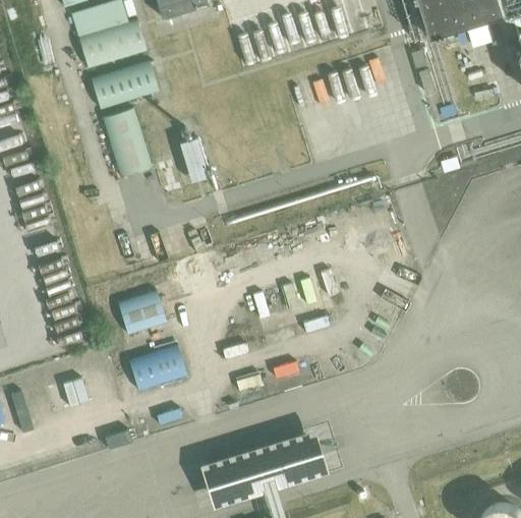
[(206,0),(156,0),(162,20),(208,5),(206,0)]
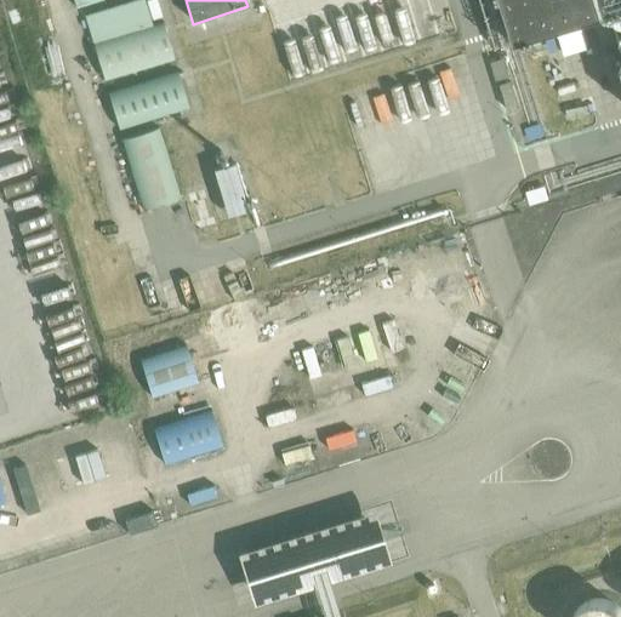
[(503,0),(517,43),(605,16),(599,0),(503,0)]
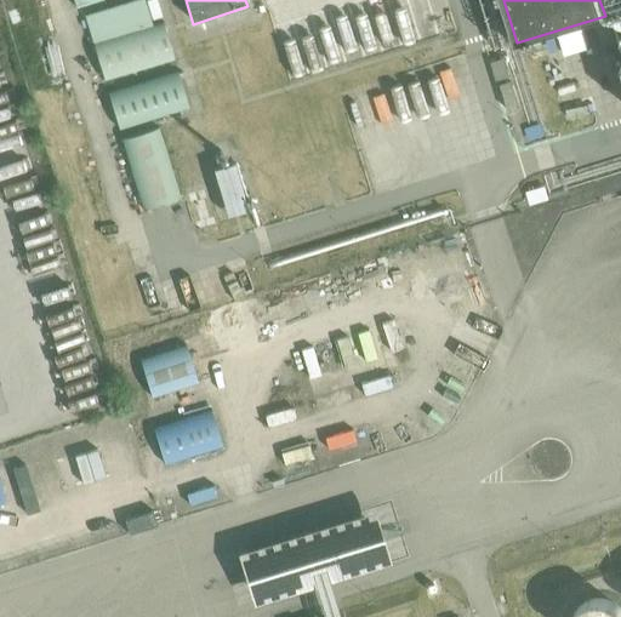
[(144,4),(87,21),(95,44),(152,27),(144,4)]
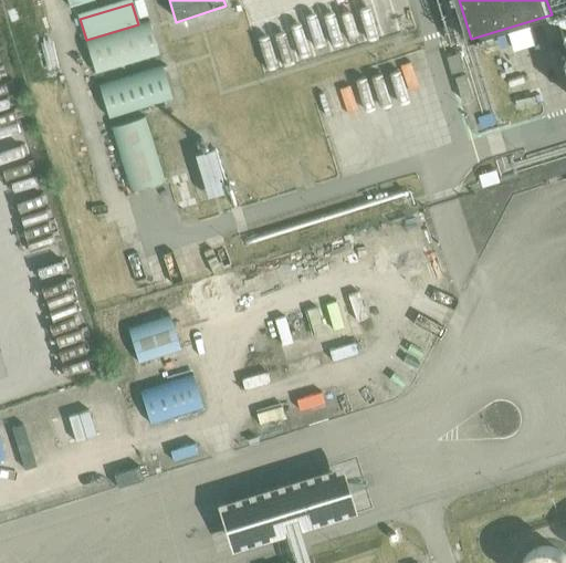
[(149,24),(84,44),(94,75),(159,56),(149,24)]
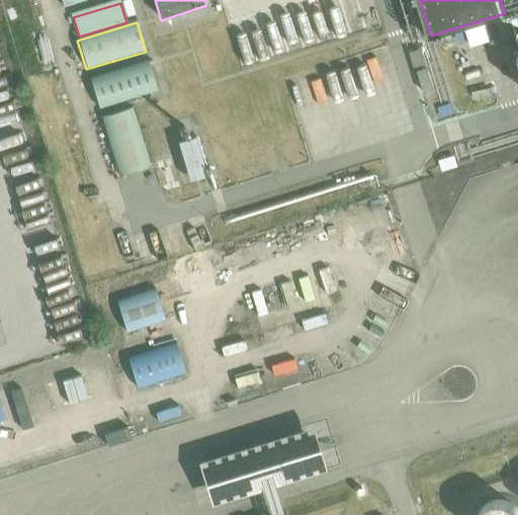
[(124,70),(89,80),(98,109),(157,91),(149,63),(124,70)]
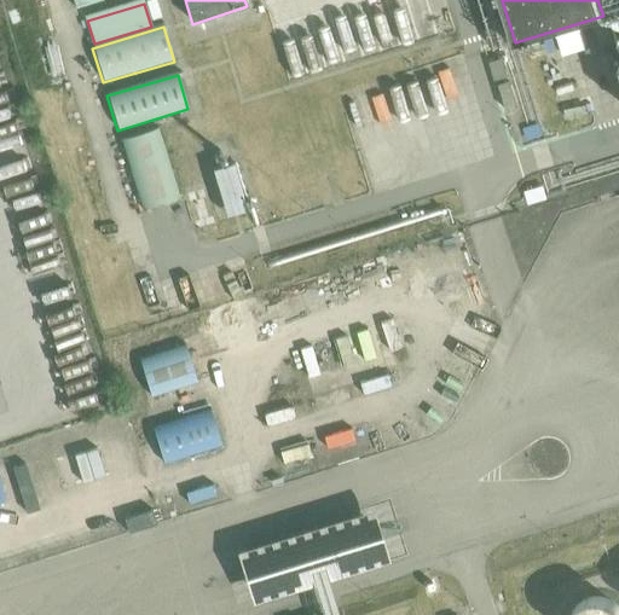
[(160,131),(123,141),(144,212),(181,201),(160,131)]
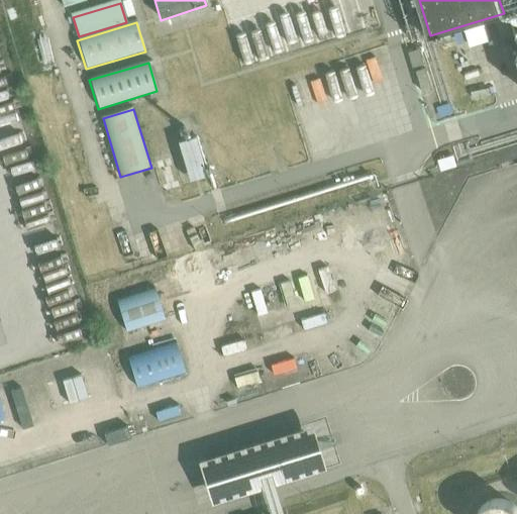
[(198,137),(180,141),(188,181),(206,177),(198,137)]
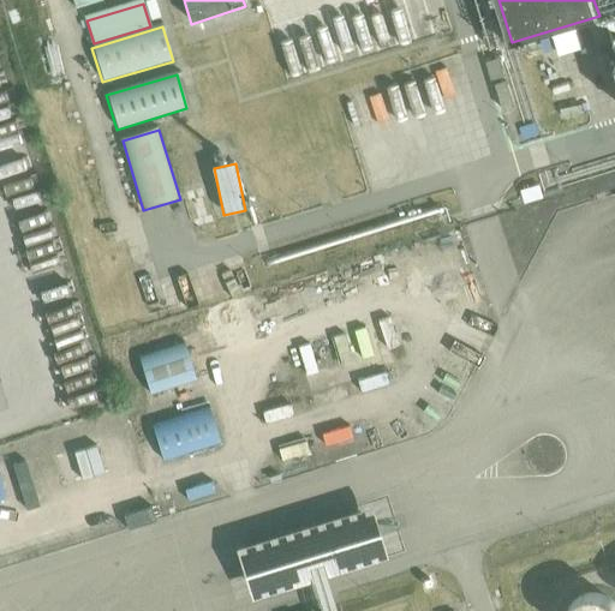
[(186,346),(139,361),(151,397),(198,383),(186,346)]
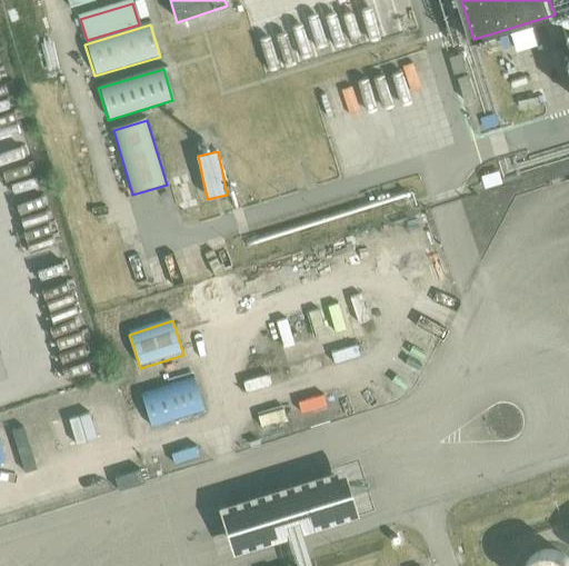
[(193,379),(140,397),(152,430),(205,413),(193,379)]
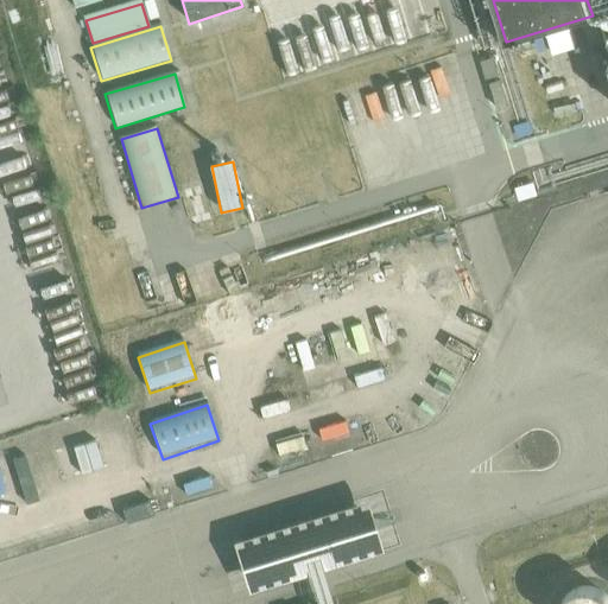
[(24,462),(11,465),(23,508),(37,504),(24,462)]
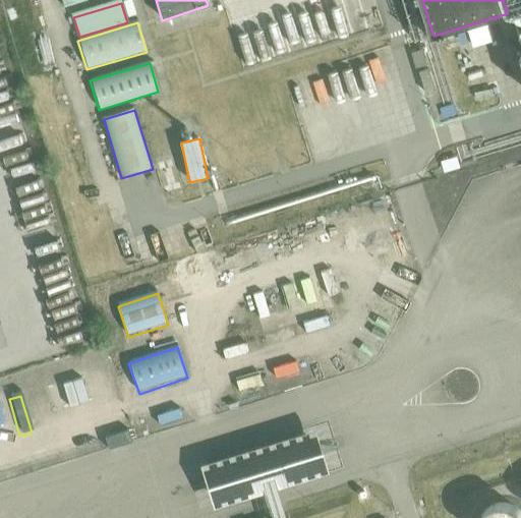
[(200,466),(214,510),(330,475),(314,430),(200,466)]
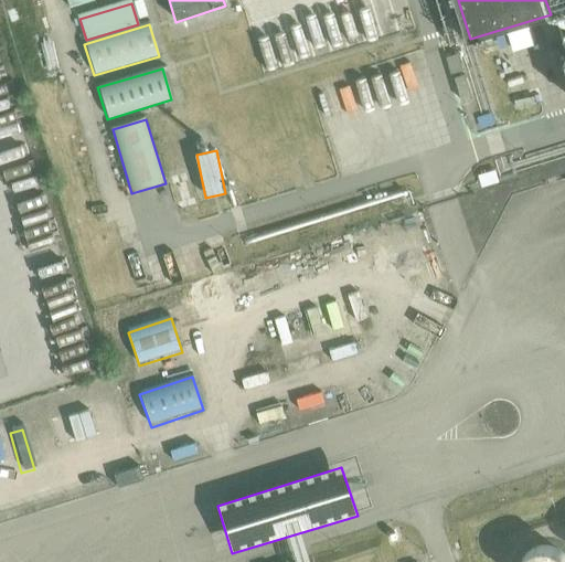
[(564,561),(564,551),(562,549),(558,545),(550,543),(543,543),(537,545),(530,550),(526,553),(523,559),(522,561),(564,561)]
